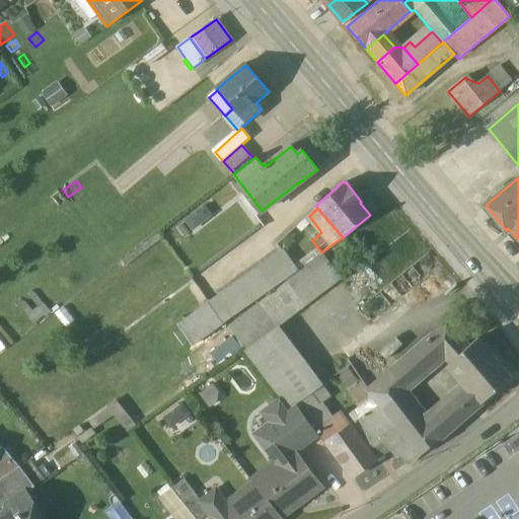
[(280,249),(209,301),(223,323),(298,270),(280,249)]
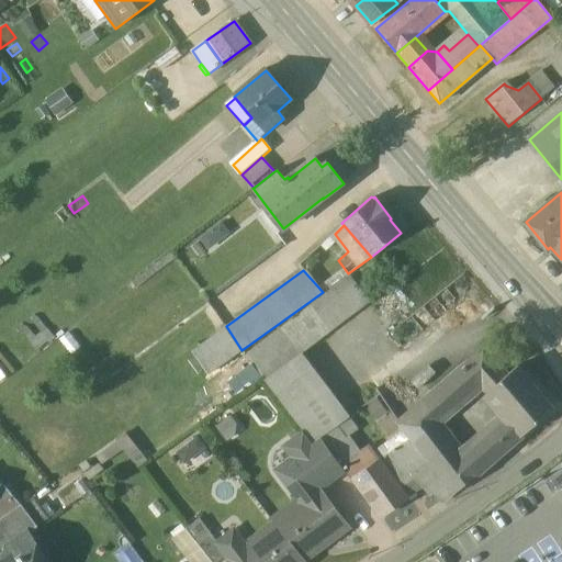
[(323,292),(242,350),(263,380),(298,355),(299,355),(367,303),(346,274),(323,292)]
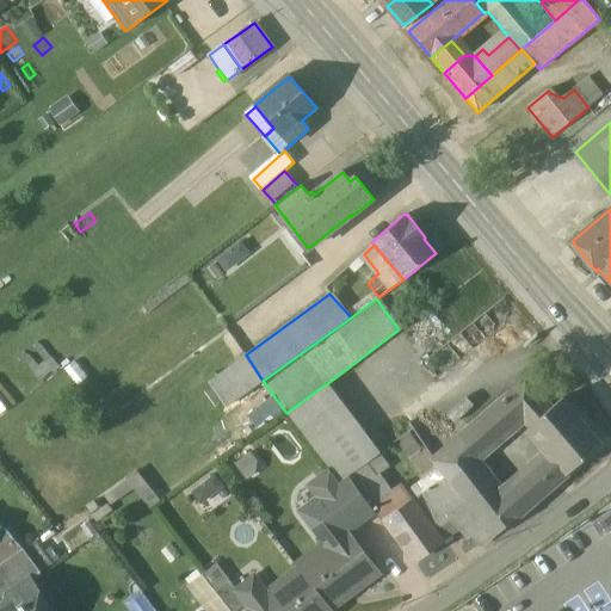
[(549,408),(524,380),(505,396),(523,417),(530,425),(549,408)]
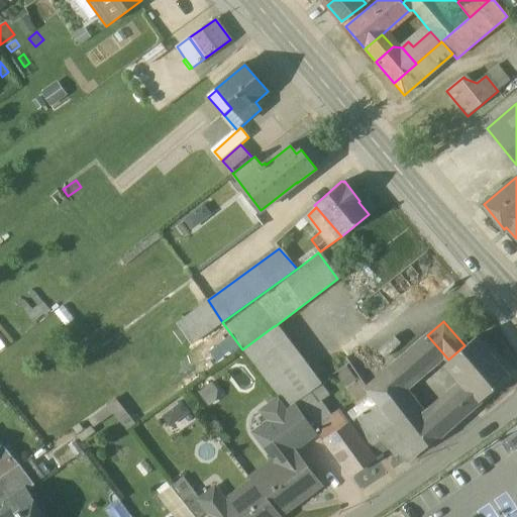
[(318,386),(274,326),(242,349),(279,398),(287,408),(295,402),(304,395),(318,386)]
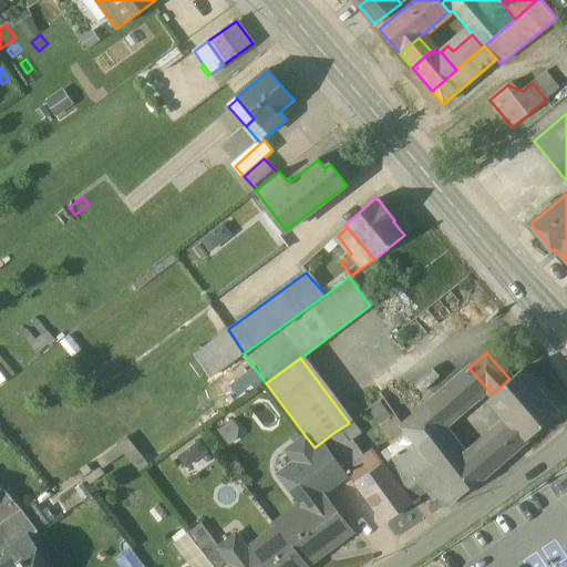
[(468,368),(424,405),(440,424),(440,425),(441,424),(485,387),(468,368)]
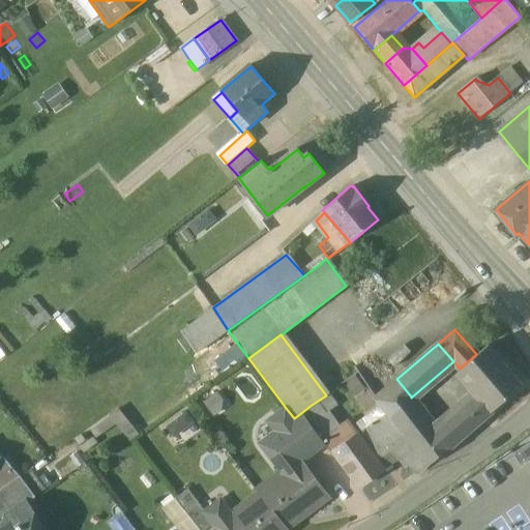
[(522,383),(488,344),(476,354),(460,369),(458,370),(477,392),(464,406),(478,421),(522,383)]
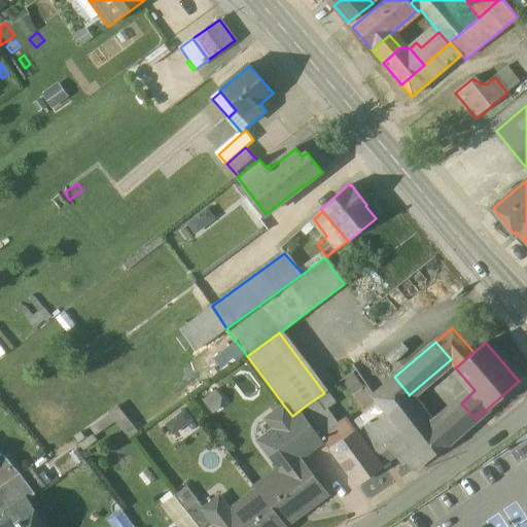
[(394,377),(373,396),(386,415),(409,394),(394,377)]
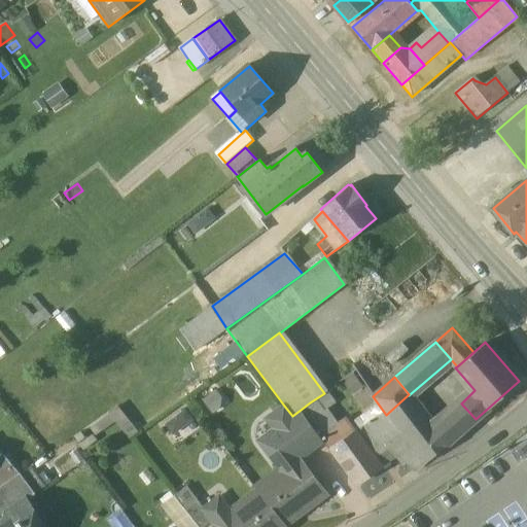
[(409,394),(386,415),(391,422),(400,432),(412,447),(435,426),(410,394),(409,395),(409,394)]
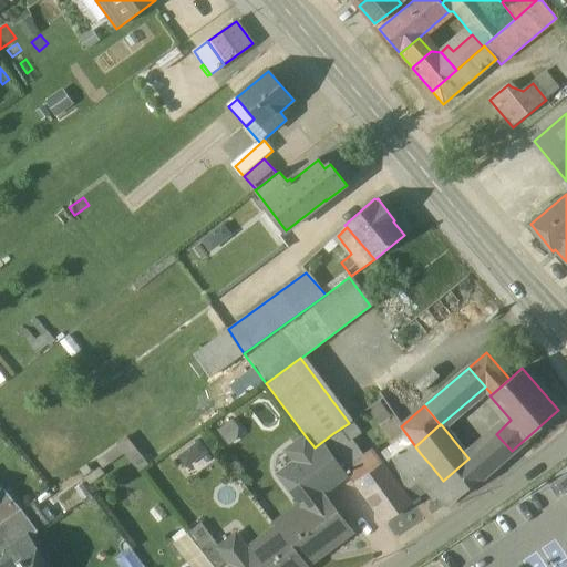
[(333,433),(323,441),(328,446),(338,440),(333,433)]
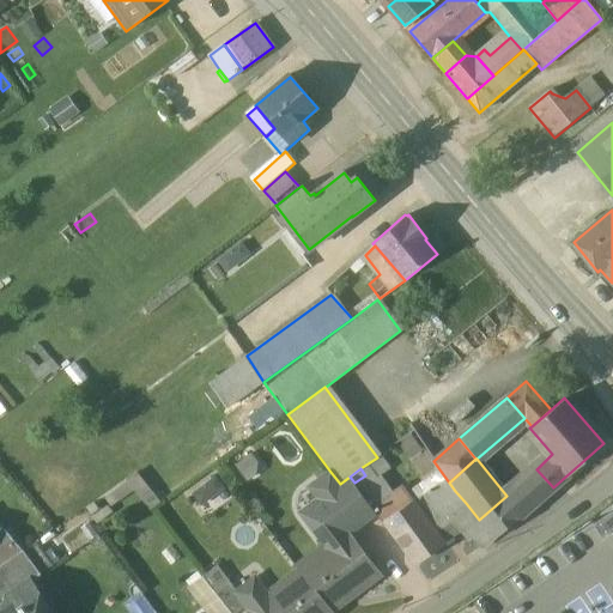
[(536,469),(523,483),(539,499),(553,487),(536,469)]
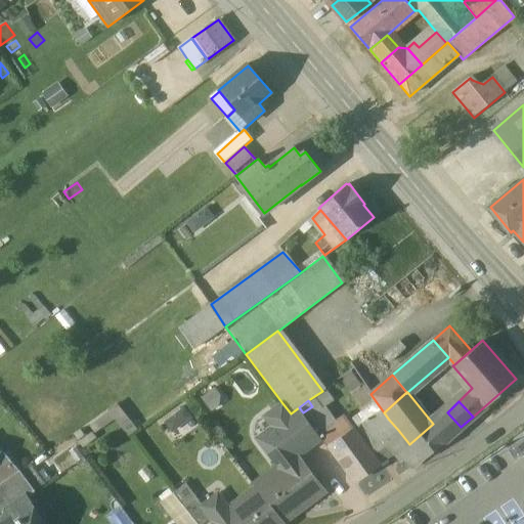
[(299,407),(291,413),(282,403),(265,417),(274,428),(275,428),(296,454),(320,437),(319,435),(310,423),(303,412),(299,407)]
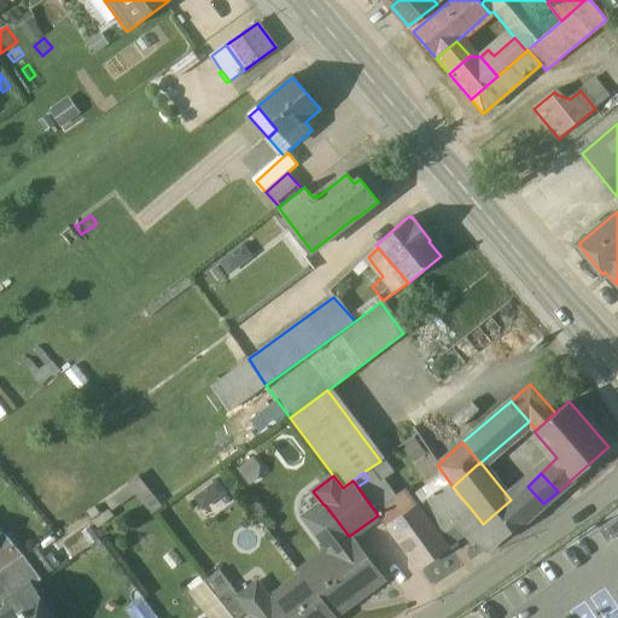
[(377,491),(368,479),(357,487),(366,499),(377,491)]
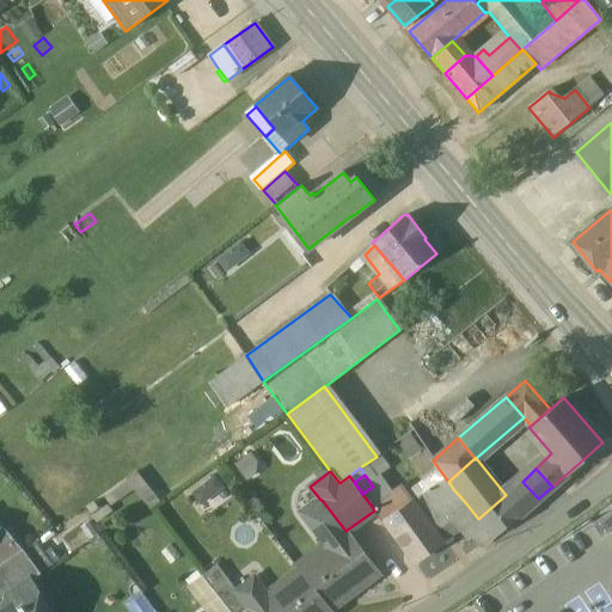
[(506,495),(478,519),(491,534),(494,538),(538,499),(522,482),(506,495)]
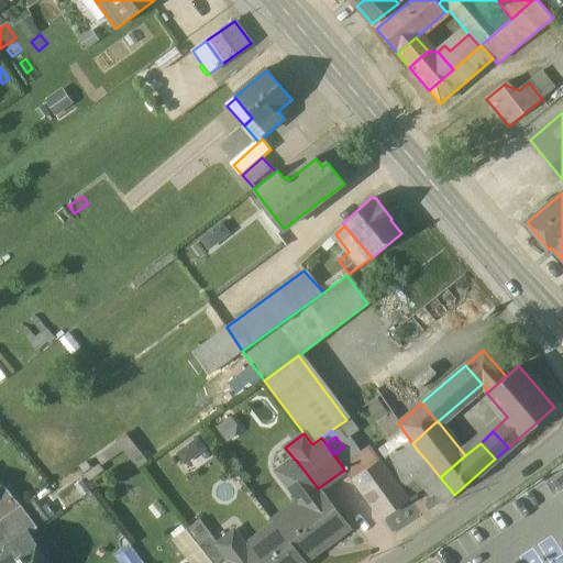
[(418,451),(403,462),(411,474),(428,462),(418,451)]
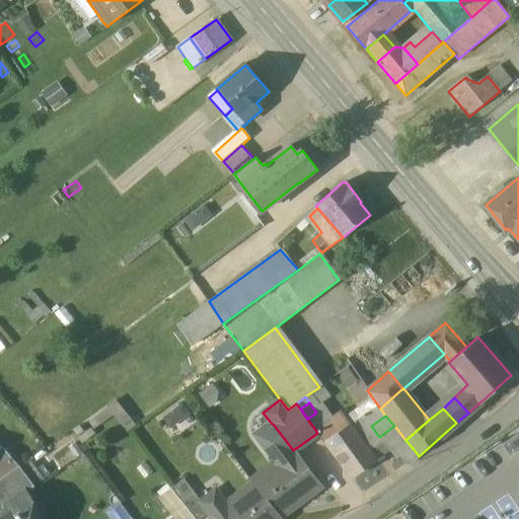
[(328,422),(316,431),(317,433),(324,443),(325,442),(349,427),(346,422),(335,430),(328,422)]
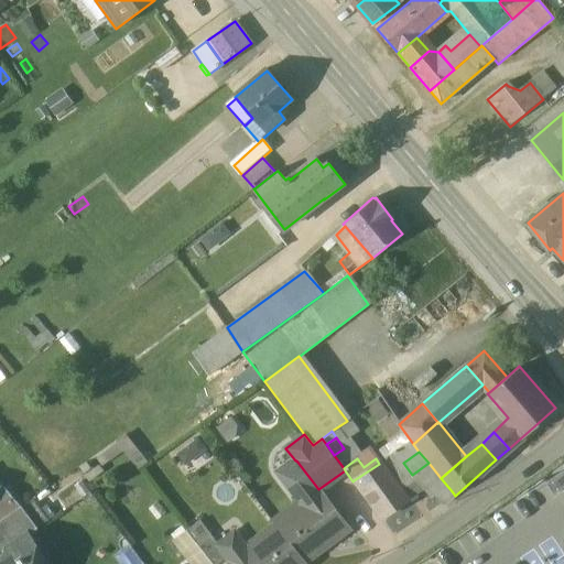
[(318,489),(296,461),(295,461),(279,474),(297,499),(301,503),(318,489)]
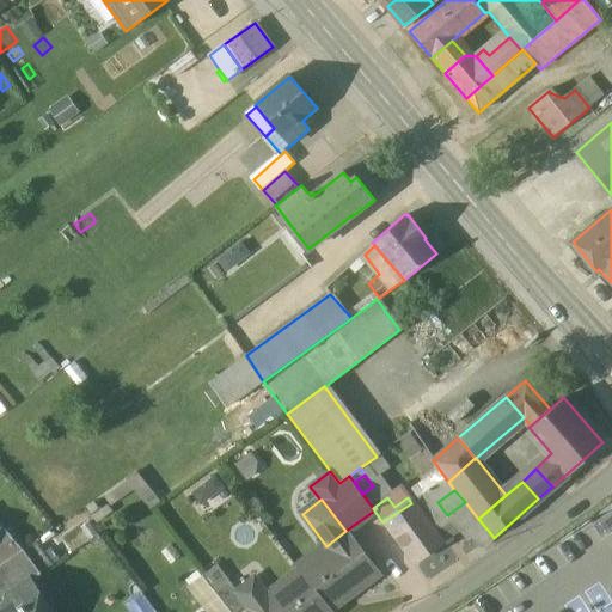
[(438,502),(420,514),(430,528),(450,519),(447,515),(438,502)]
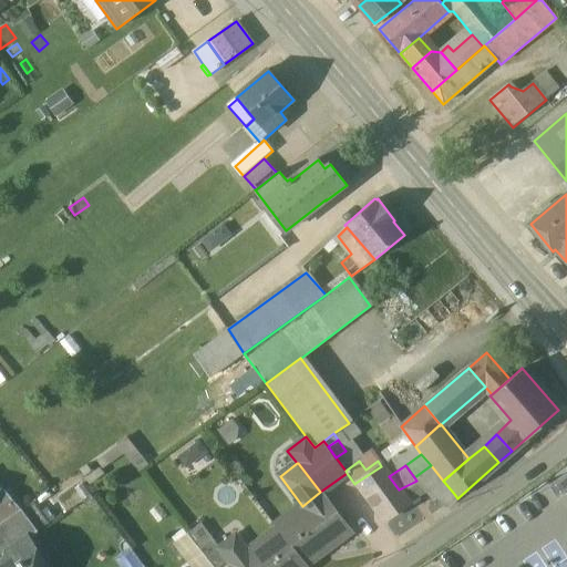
[(443,481),(431,465),(414,477),(416,481),(425,491),(429,488),(442,505),(455,495),(443,481)]
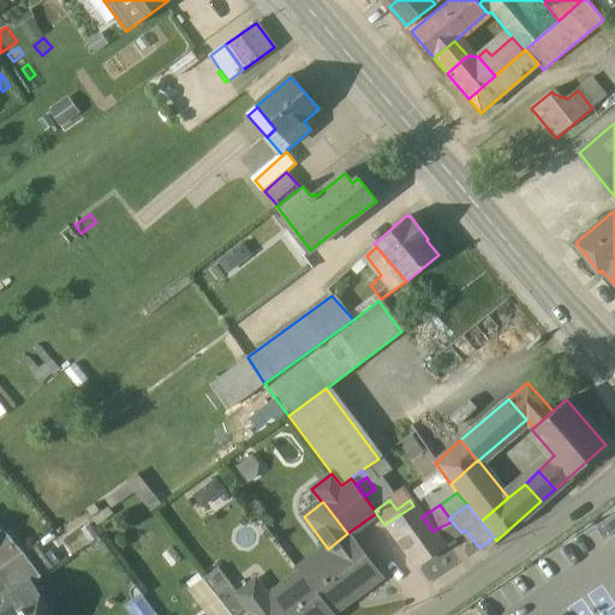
[(422,517),(413,506),(386,524),(415,565),(443,545),(433,531),(422,517)]
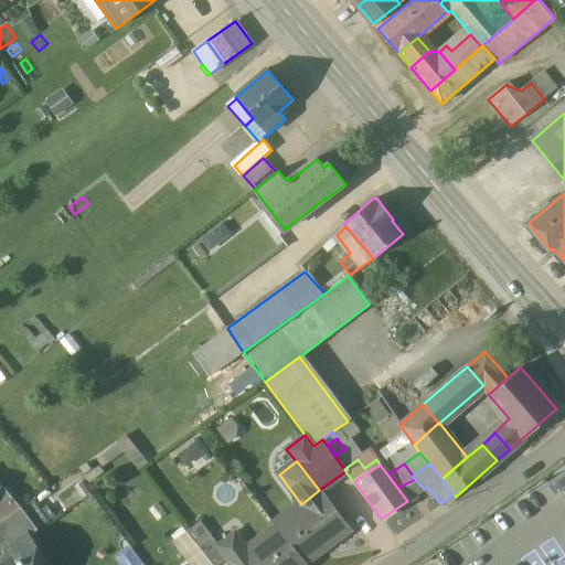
[(564,475),(548,486),(555,496),(564,488),(564,475)]
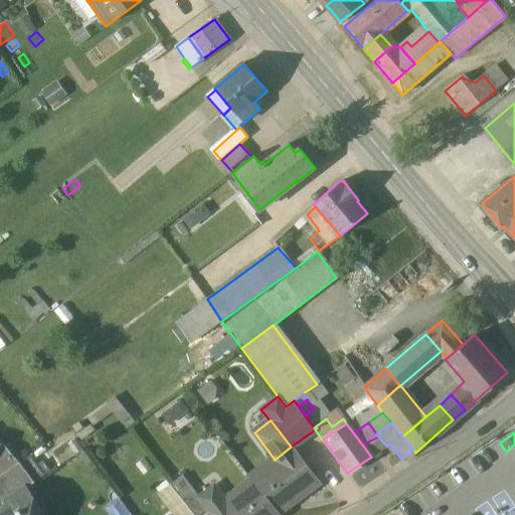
[(378,437),(362,445),(371,457),(386,446),(378,437)]
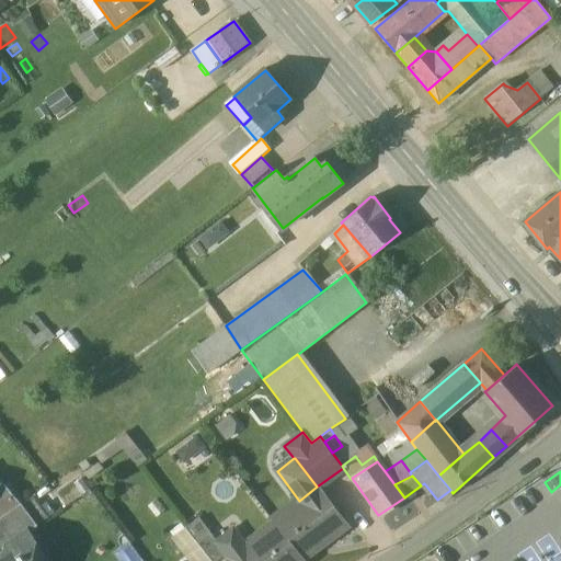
[(0,487),(0,517),(20,504),(4,484),(0,487)]
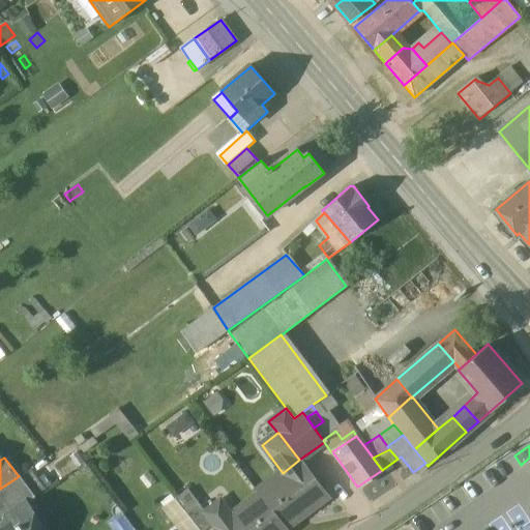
[(286,478),(261,497),(256,489),(255,490),(286,529),(327,498),(299,460),(283,473),(286,478)]
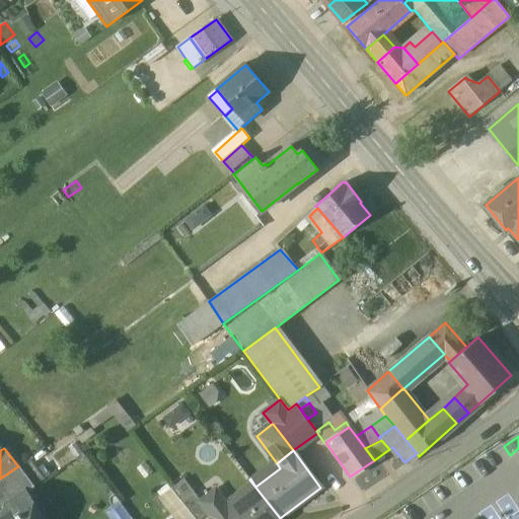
[(18,466),(0,478),(0,483),(11,500),(24,492),(24,493),(33,487),(18,466)]
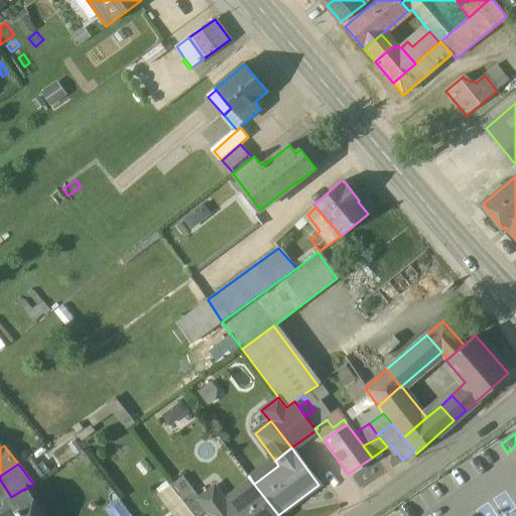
[(254,488),(230,506),(226,502),(210,514),(211,515),(277,515),(278,515),(248,477),(247,478),(254,488)]
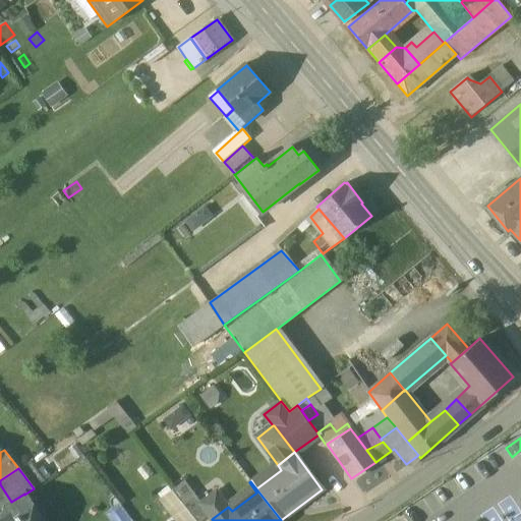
[(201,520),(210,515),(193,493),(181,502),(195,520),(201,520)]
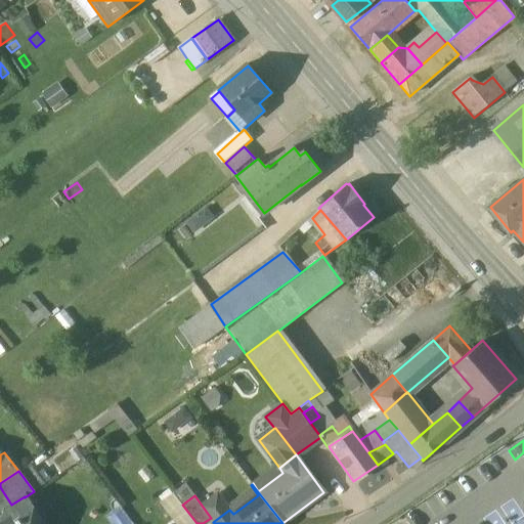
[(11,505),(0,513),(0,523),(43,523),(25,497),(25,496),(11,505)]
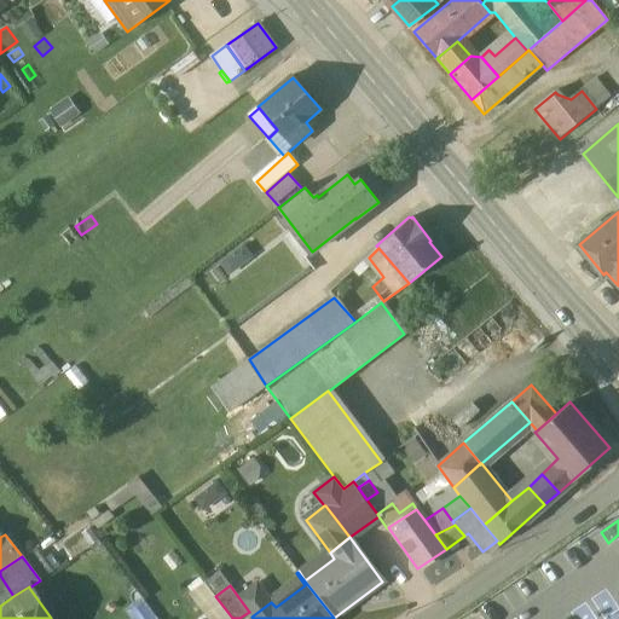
[(232,618),(215,596),(201,606),(210,618),(232,618)]
